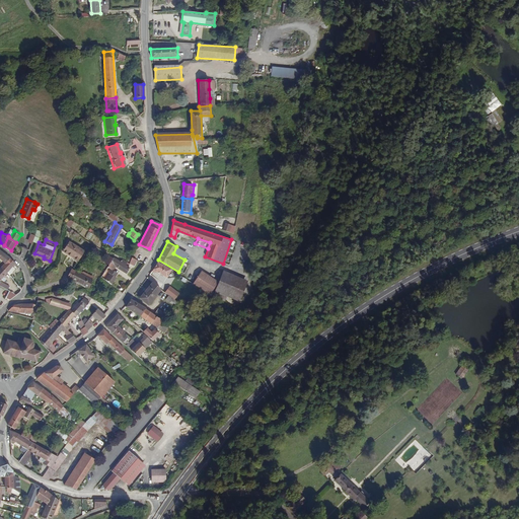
[(80,262),(85,250),(69,242),(65,251),(75,256),(74,258),(80,262)]
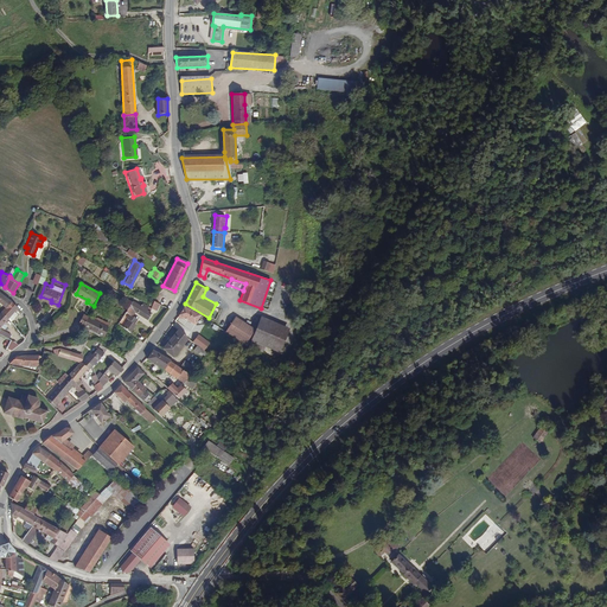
[(221,295),(206,288),(203,296),(216,304),(221,295)]
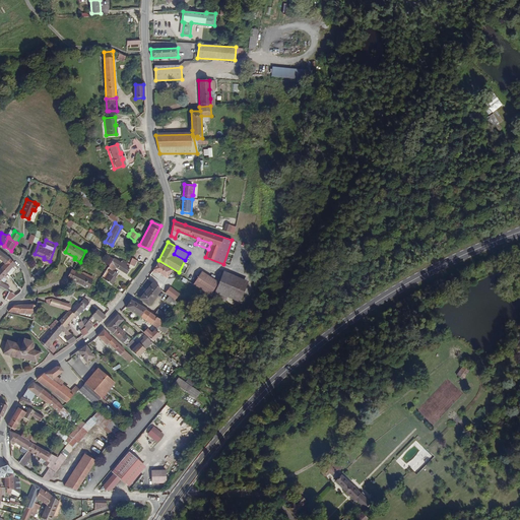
[(11,258),(0,250),(0,258),(7,263),(11,258)]
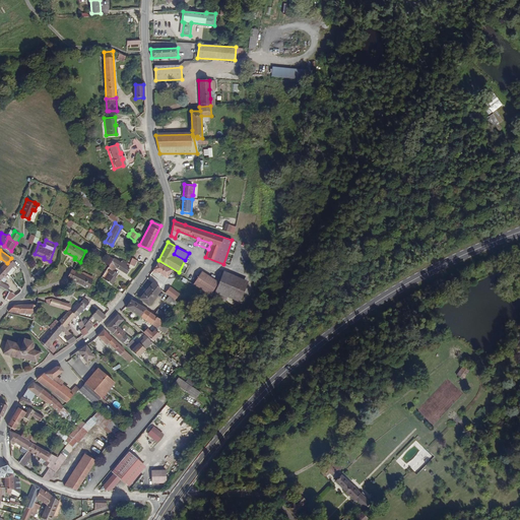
[(125,265),(126,262),(122,259),(120,262),(113,257),(108,267),(113,271),(116,267),(126,273),(130,268),(125,265)]
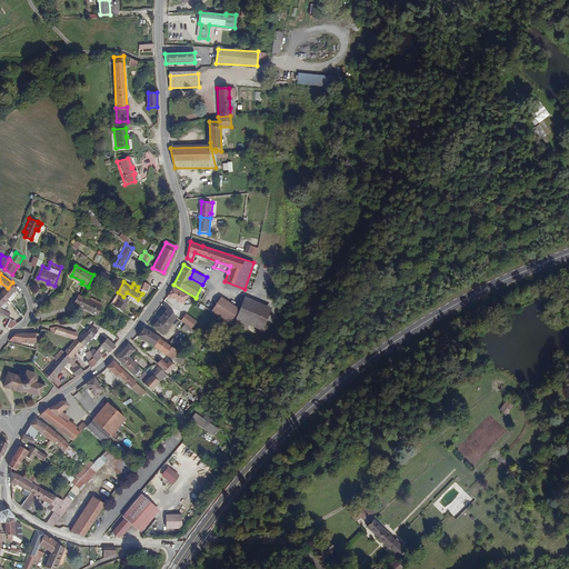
[(11,297),(18,288),(12,282),(8,288),(5,292),(11,297)]
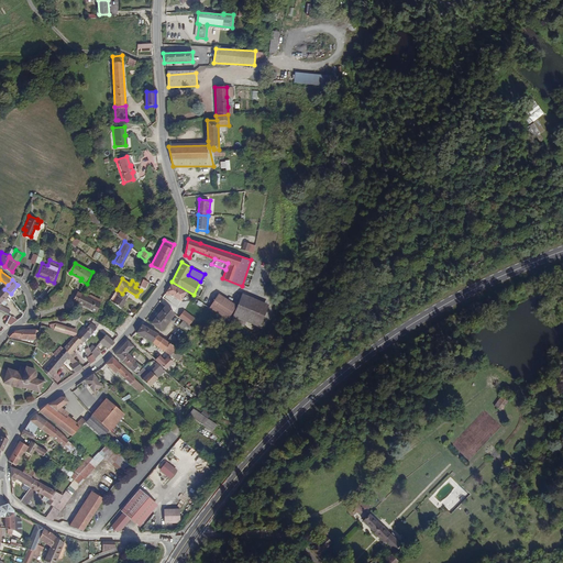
[(190,296),(170,283),(166,290),(170,293),(181,299),(183,297),(188,300),(190,296)]
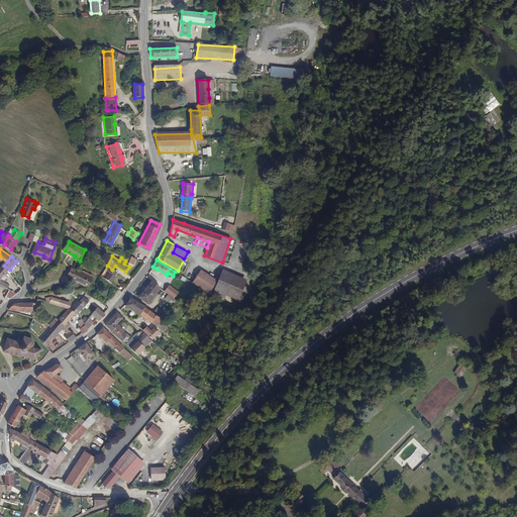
[(0,279),(1,281),(10,270),(4,266),(0,270),(0,279)]
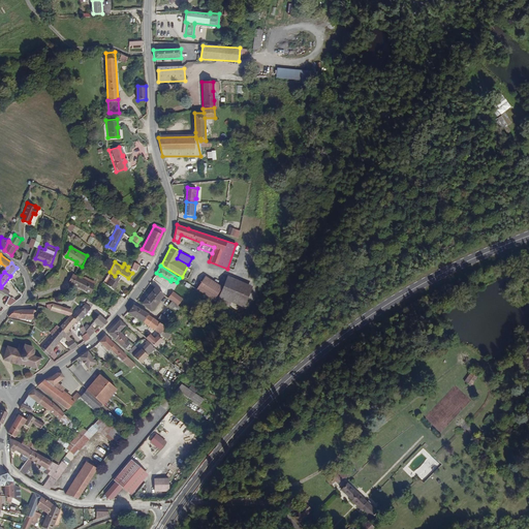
[(116,284),(120,279),(115,276),(110,272),(107,276),(111,278),(109,281),(110,282),(107,285),(114,290),(118,285),(116,284)]
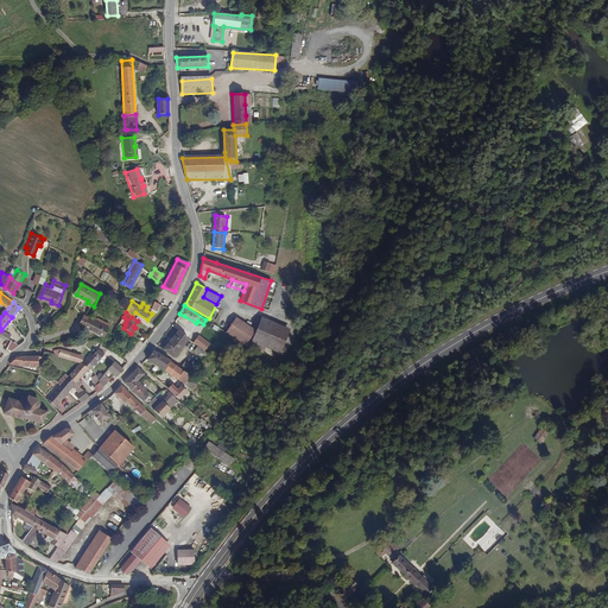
[(84,328),(92,317),(86,315),(80,325),(84,328)]
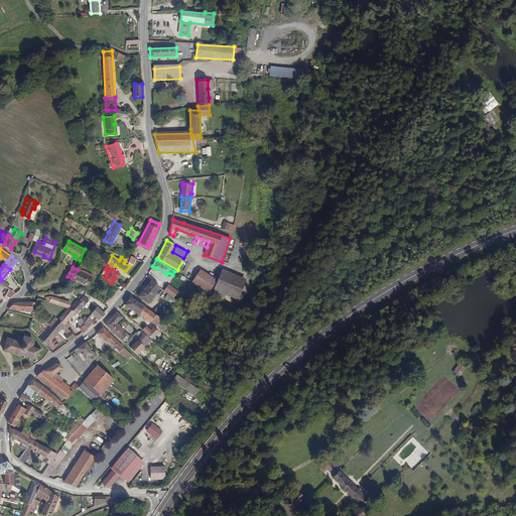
[(89,287),(94,278),(93,278),(87,275),(89,272),(82,269),(81,271),(78,269),(72,278),(89,287)]
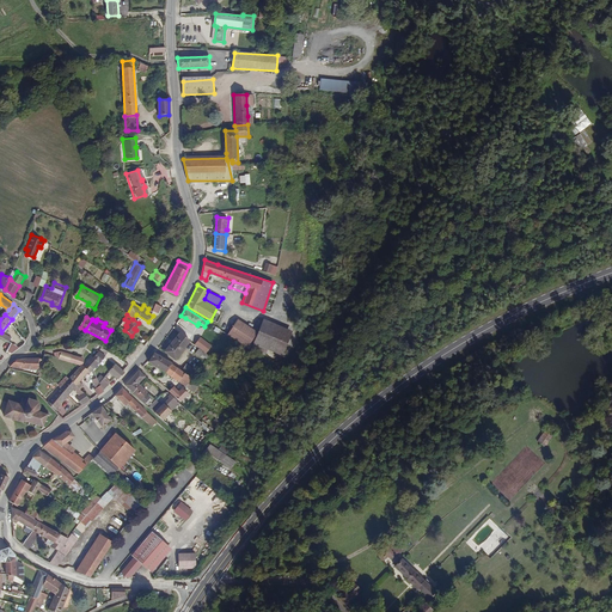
[(249,348),(256,330),(237,319),(227,334),(249,348)]
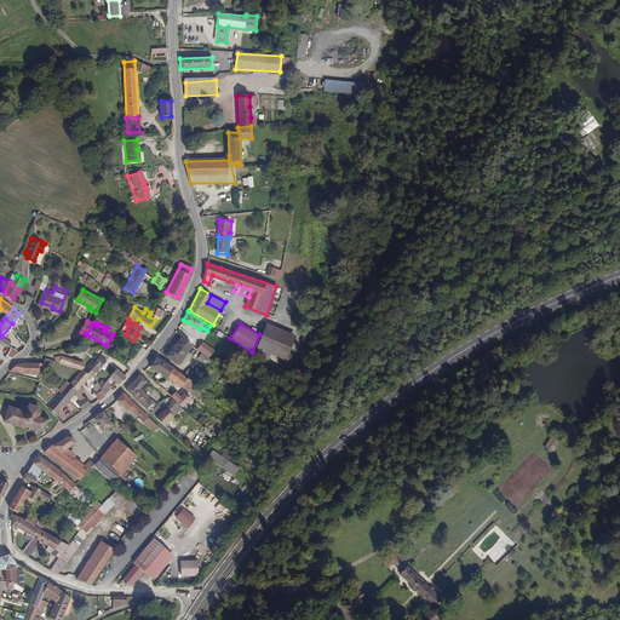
[(291,350),(297,334),(269,323),(263,340),(291,350)]
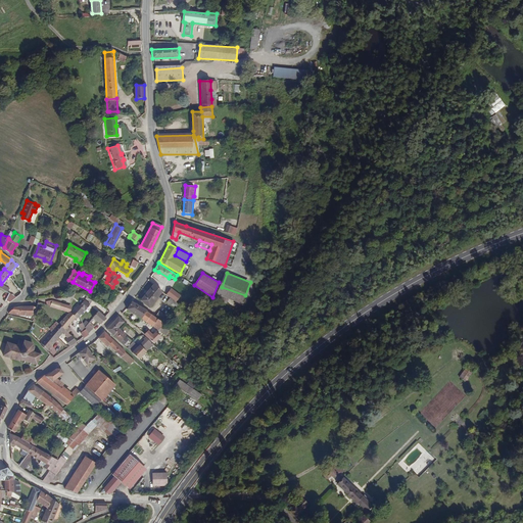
[(25,295),(27,291),(17,284),(15,286),(21,292),(18,296),(14,301),(19,300),(25,295)]
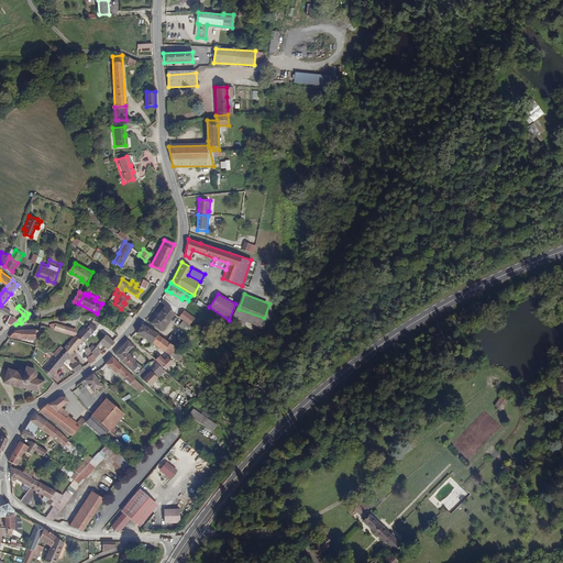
[(162,330),(175,313),(174,312),(165,306),(152,322),(162,330)]
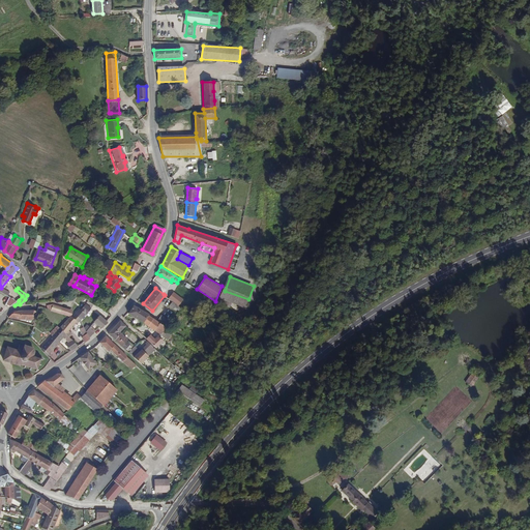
[(15,305),(19,300),(12,296),(7,305),(10,306),(15,305)]
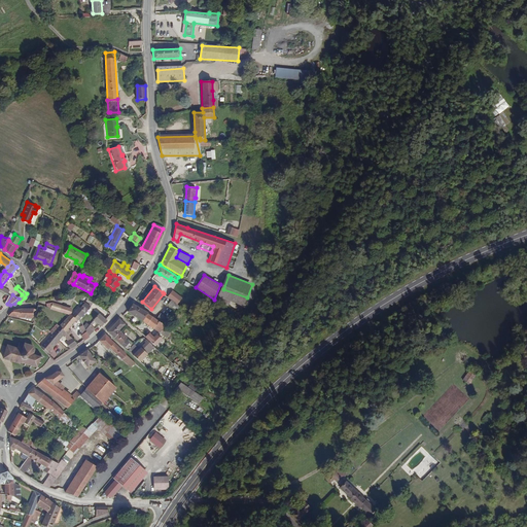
[(85,313),(91,307),(85,302),(80,308),(79,307),(72,315),(77,321),(84,312),(85,313)]
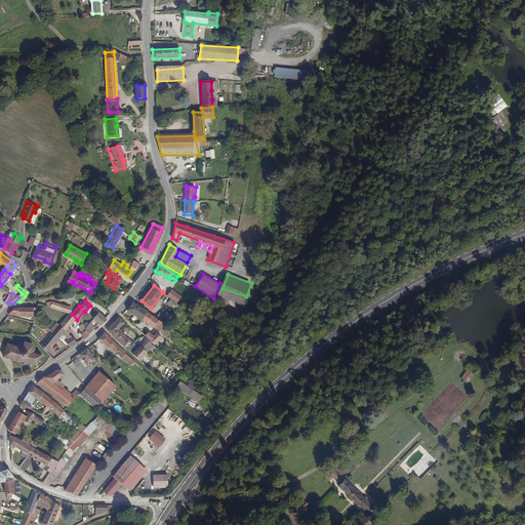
[(71,313),(73,308),(61,303),(58,309),(68,312),(69,313),(71,313)]
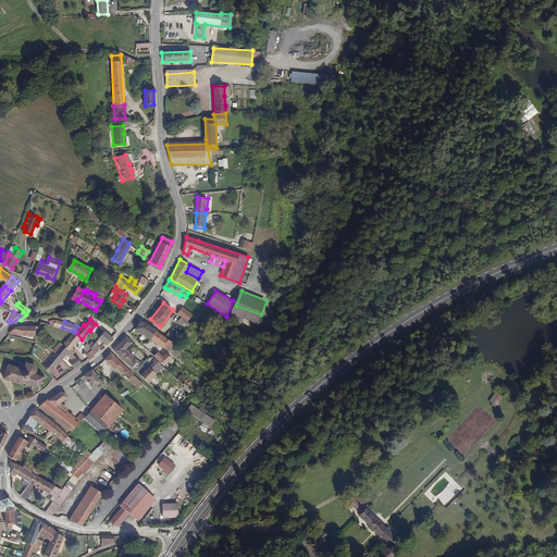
[(158,332),(140,321),(135,329),(151,339),(158,332)]
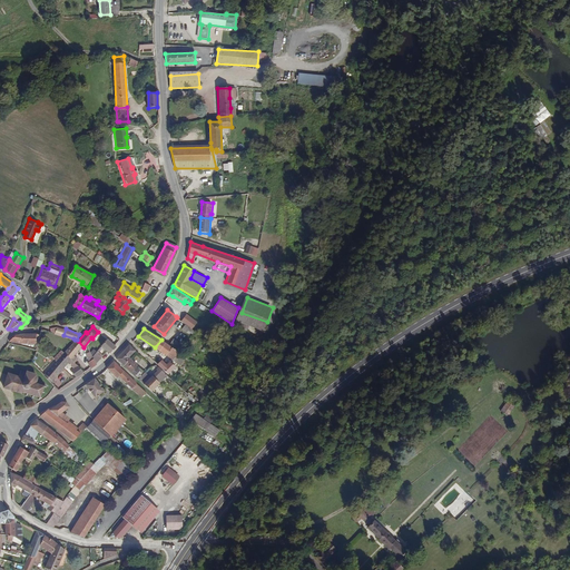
[(36,343),(37,334),(27,333),(15,334),(9,340),(21,341),(21,342),(36,343)]
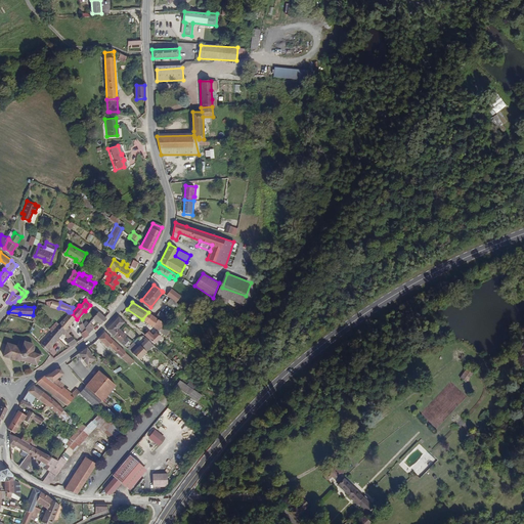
[(164,322),(169,316),(160,311),(156,317),(164,322)]
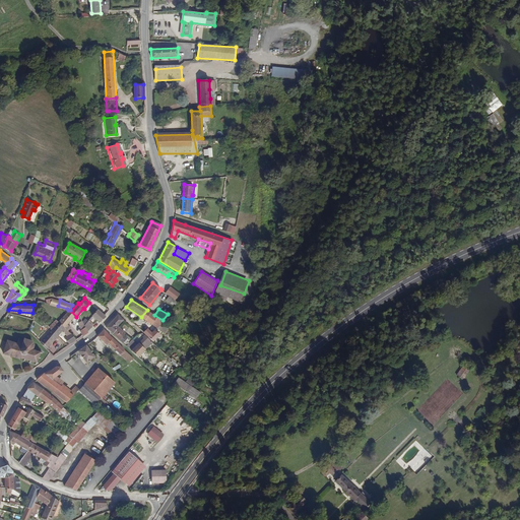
[(76,317),(71,311),(70,310),(68,310),(64,315),(57,321),(65,327),(74,317),(75,318),(76,317)]
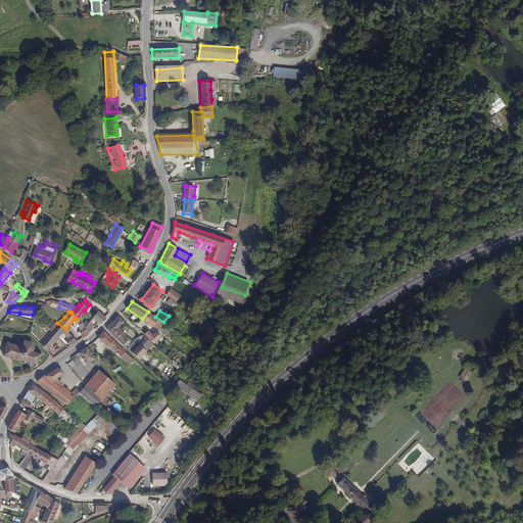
[(155,317),(148,312),(142,319),(160,331),(161,329),(159,328),(163,322),(155,317)]
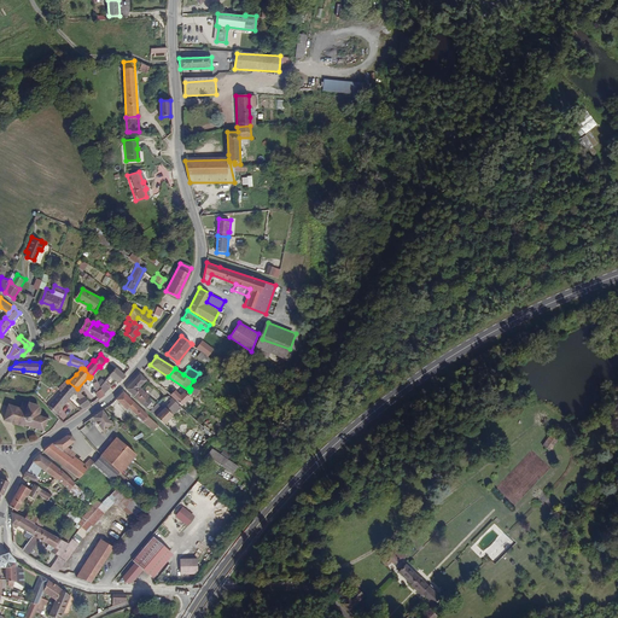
[(120,383),(126,377),(117,369),(111,375),(120,383)]
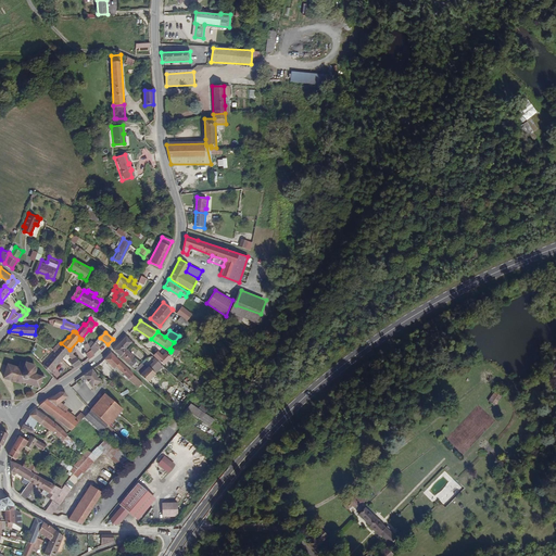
[(131,342),(125,336),(118,342),(125,348),(126,346),(127,348),(128,346),(131,342)]
